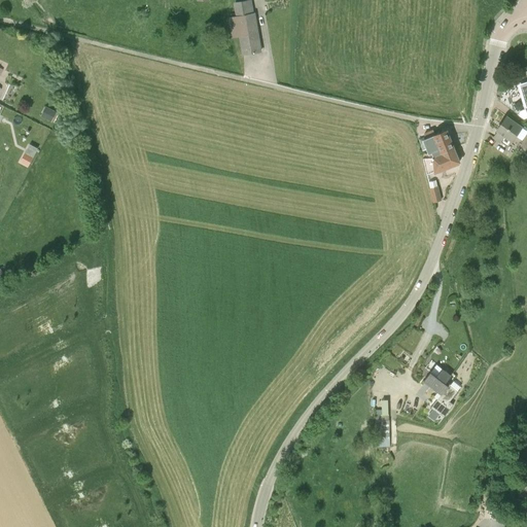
[(240,36),(242,44),(243,55),(260,51),(259,41),(254,13),(253,13),(251,0),(235,3),(237,16),(230,18),(233,37),(240,36)]
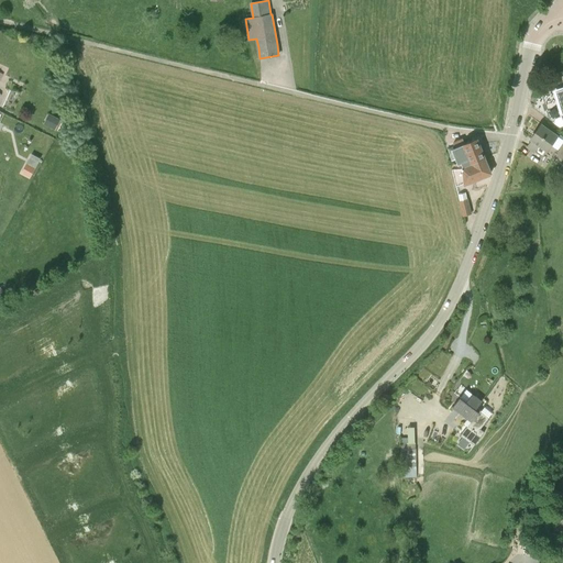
[(62,119),(52,114),(46,124),(56,130),(62,119)]
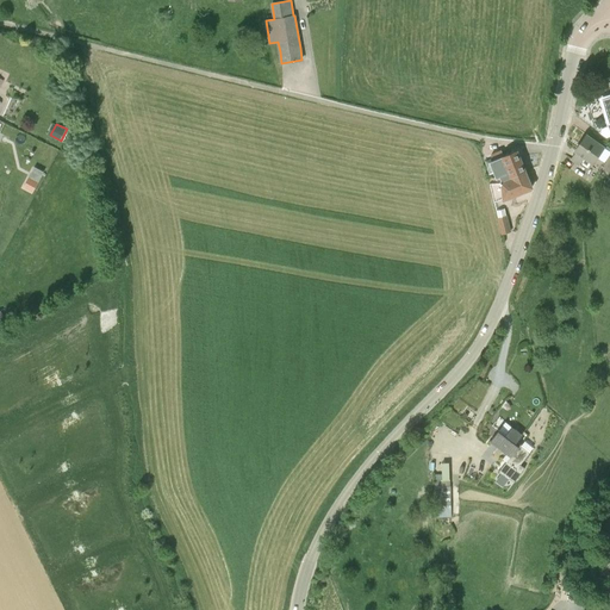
[(592,165),(605,148),(586,135),(576,150),(577,151),(572,160),(582,166),(586,170),(591,163),(592,165)]
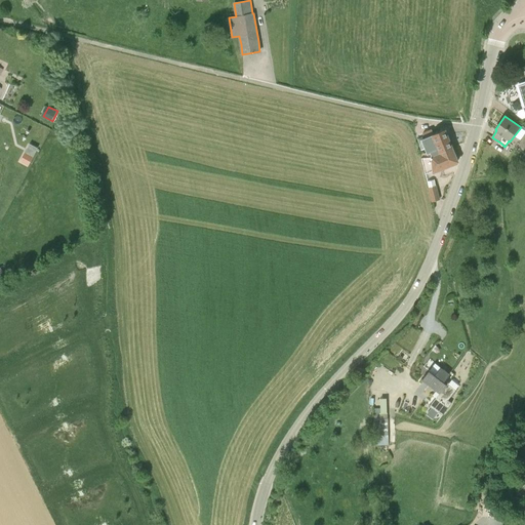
[(445,129),(434,134),(432,129),(422,133),(427,143),(432,155),(432,156),(441,153),(440,152),(452,148),(445,129)]
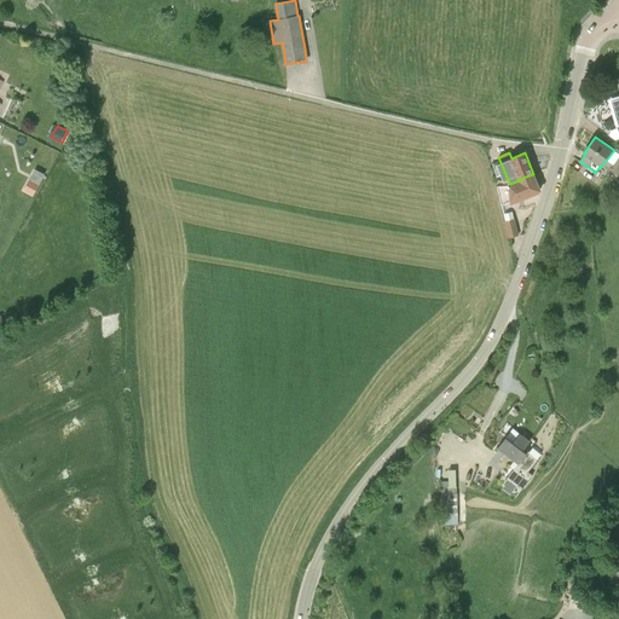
[(45,174),(35,169),(29,180),(39,185),(45,174)]
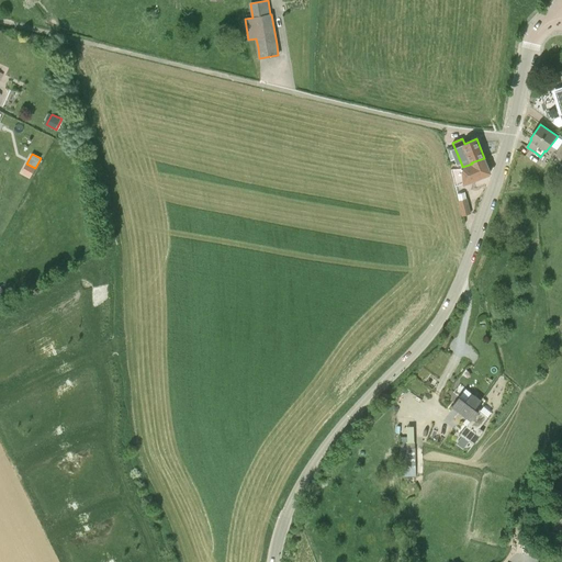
[(463,182),(463,184),(480,178),(490,173),(490,172),(484,158),(471,163),(472,164),(462,167),(452,168),(456,183),(463,182)]
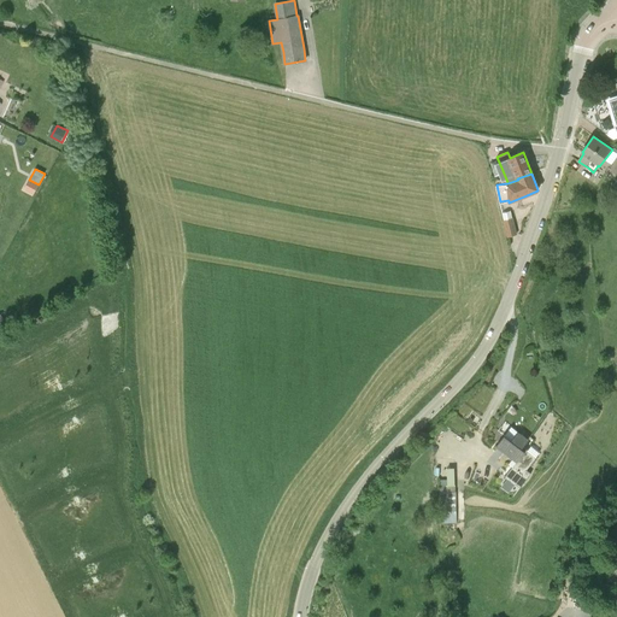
[(509,236),(517,234),(513,218),(505,221),(509,236)]
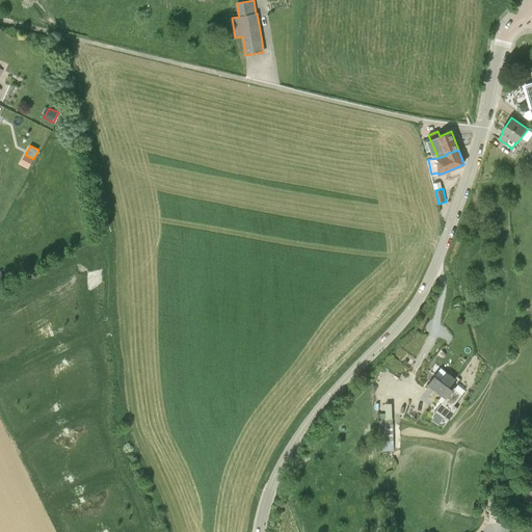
[(455,379),(455,378),(447,372),(441,379),(434,375),(430,381),(427,379),(426,381),(446,398),(453,389),(450,387),(455,379)]
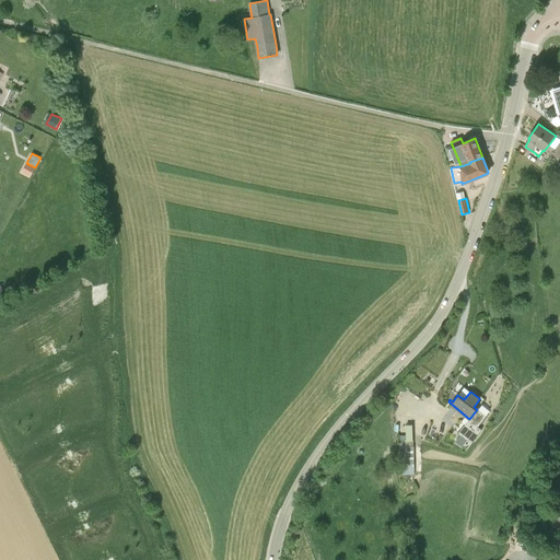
[(458,432),(467,439),(468,440),(487,415),(478,408),(477,409),(469,419),(458,432)]
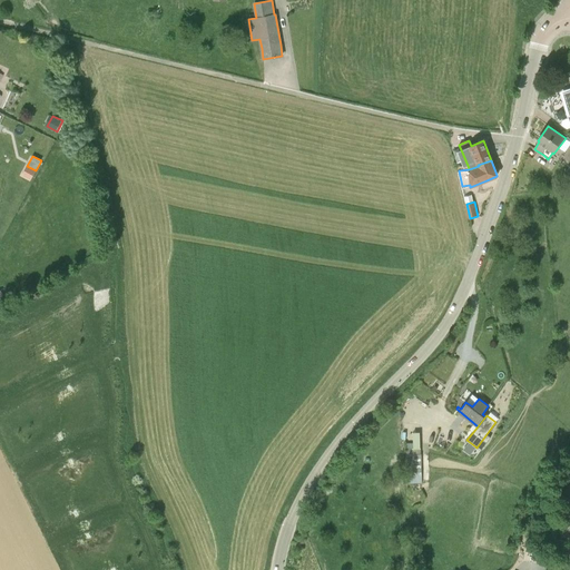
[(408,483),(422,482),(422,473),(414,473),(413,468),(414,468),(414,454),(413,454),(412,443),(409,444),(409,450),(405,451),(405,454),(406,468),(408,483)]
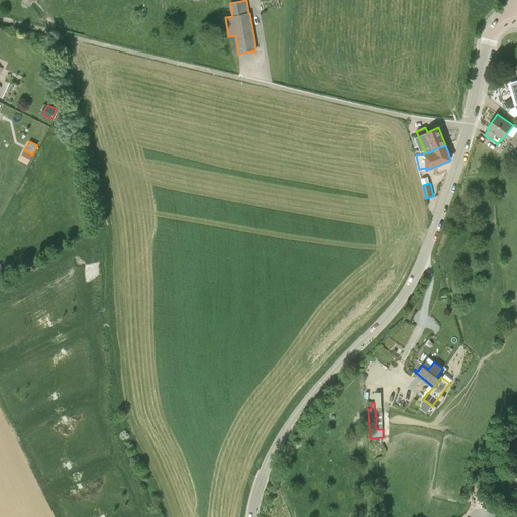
All buildings are outlined.
